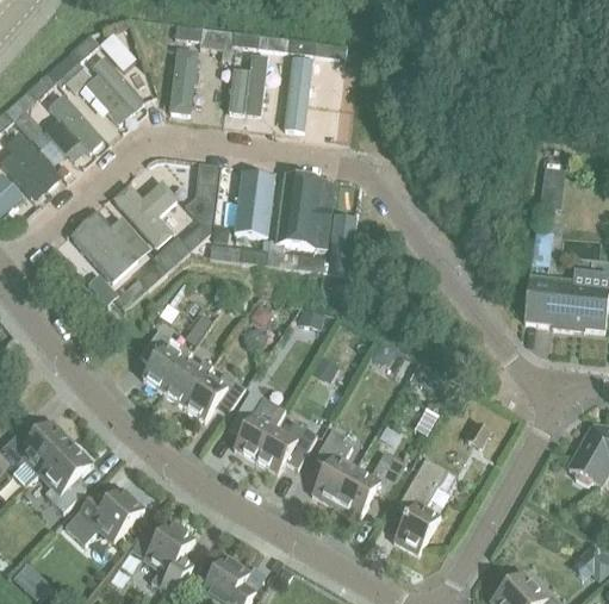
[(204,26),(178,24),(175,38),(203,41),(204,26)]
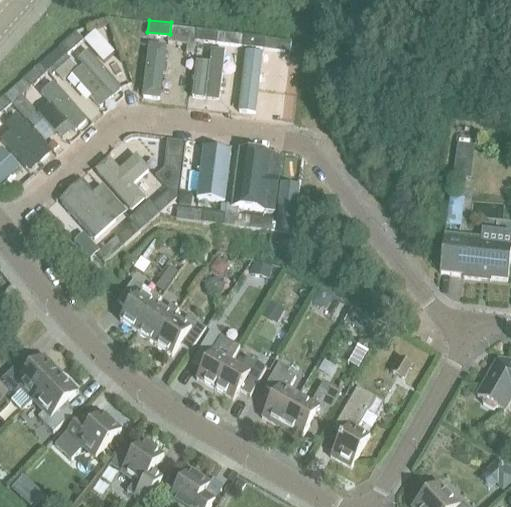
[(170,34),(169,41),(186,43),(185,51),(193,52),(195,38),(197,26),(171,22),(170,34)]
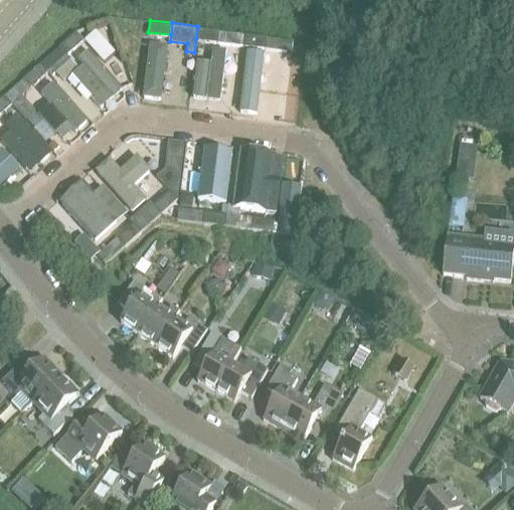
[(220,28),(198,26),(196,38),(218,40),(220,28)]
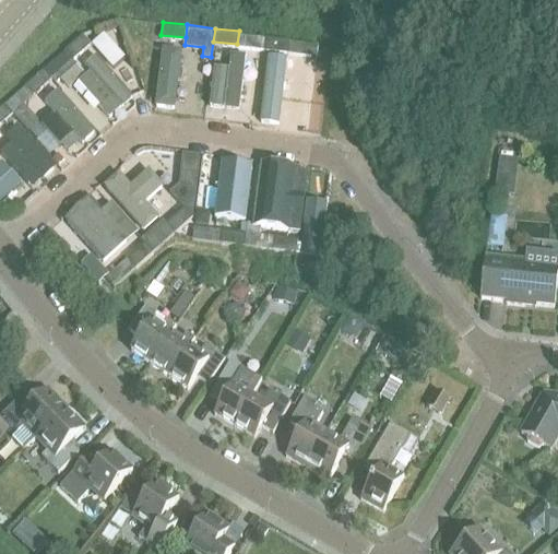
[(83,31),(64,47),(73,57),(92,40),(83,31)]
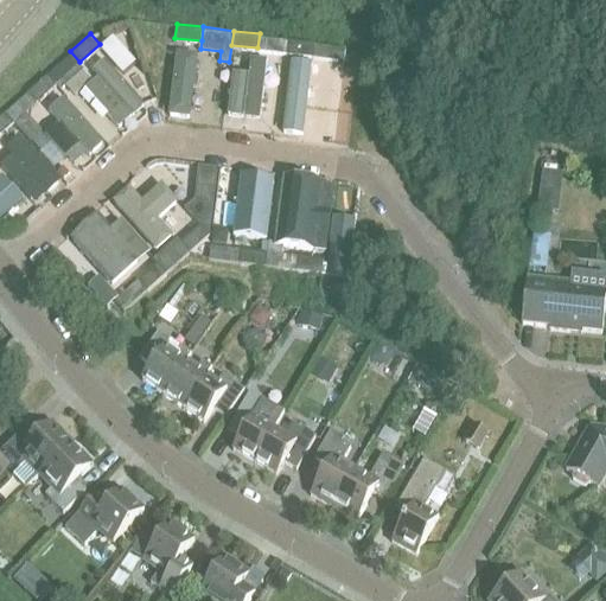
[(260,33),(257,48),(288,52),(291,38),(260,33)]
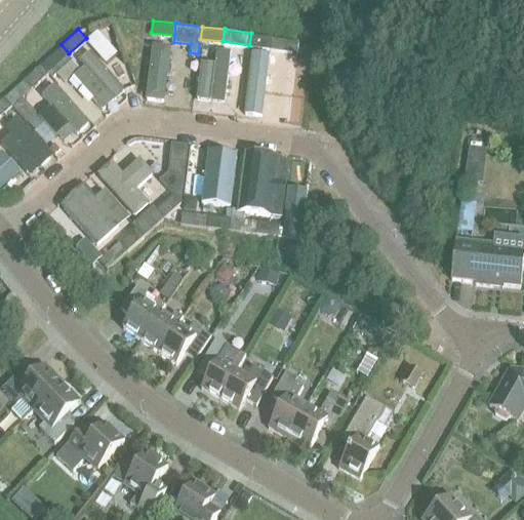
[(274,36),(251,33),(249,45),(272,47),(273,36),(274,36)]
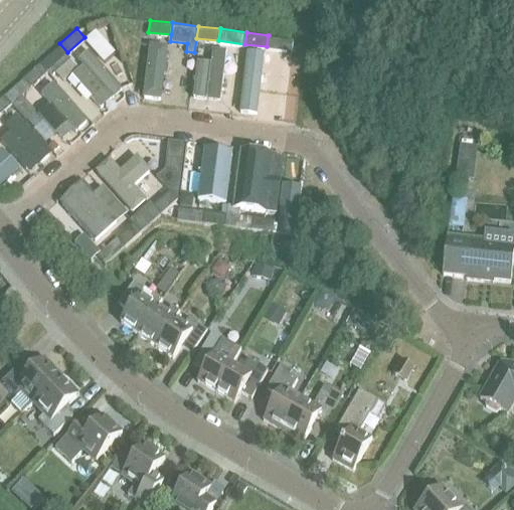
[(268,35),(267,46),(291,49),(292,38),(269,35),(268,35)]
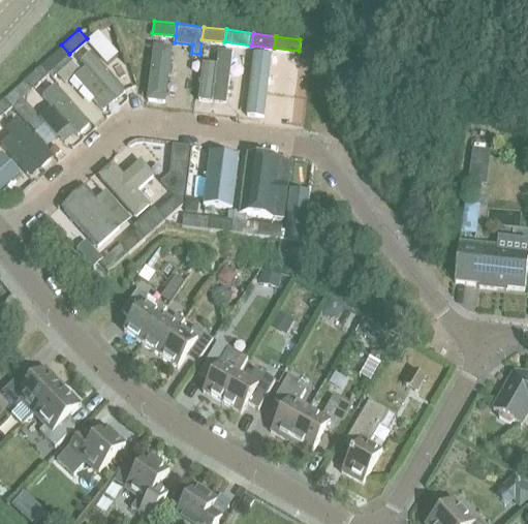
[(61,44),(41,62),(50,71),(69,54),(61,44)]
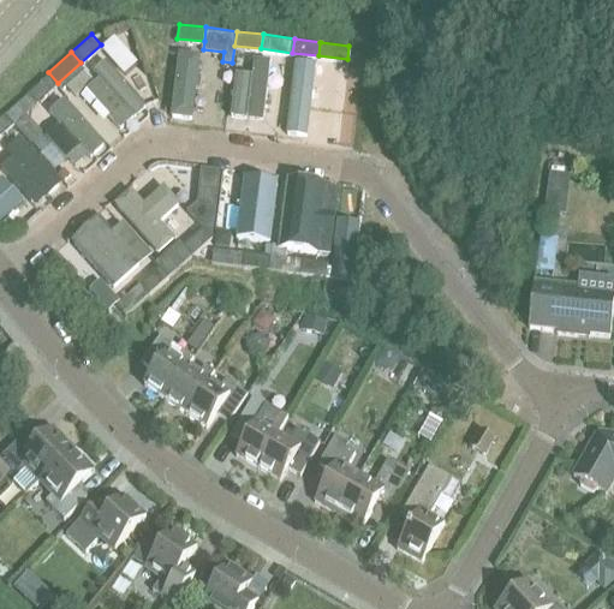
[(198,55),(176,53),(170,117),(192,119),(198,55)]
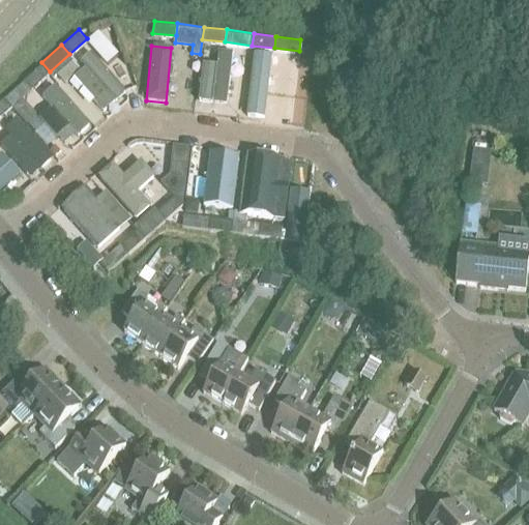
[(126,91),(90,52),(80,61),(85,66),(74,78),(105,112),(126,91)]
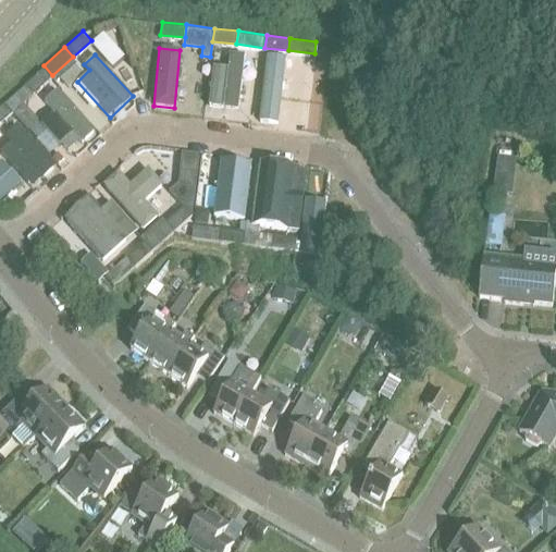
[(288,59),(267,57),(261,114),(283,117),(288,59)]
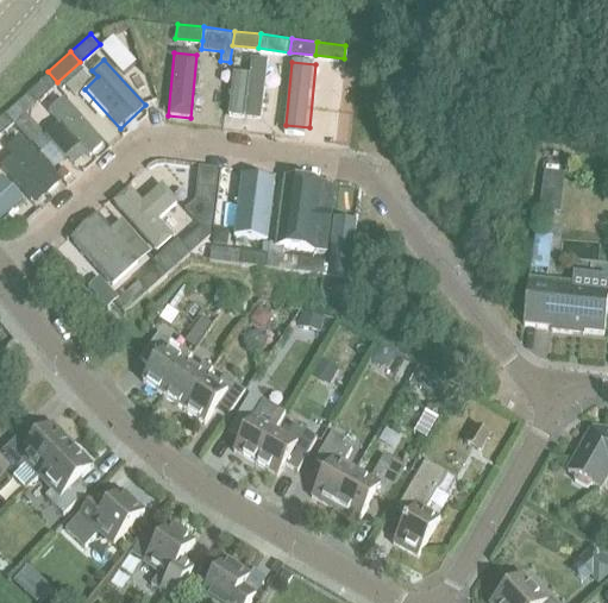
[(251,73),(234,70),(230,117),(246,119),(251,73)]
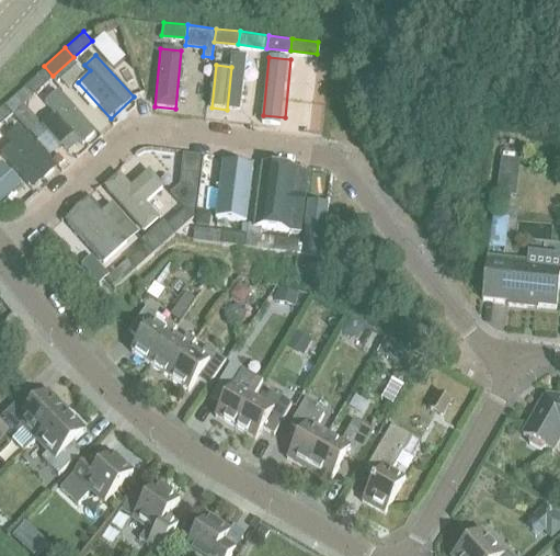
[(44,66),(25,82),(34,92),(53,76),(44,66)]
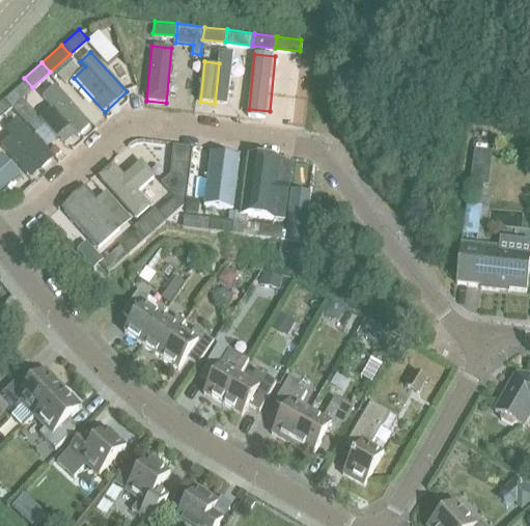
[(24,78),(4,95),(12,105),(22,97),(32,87),(24,78)]
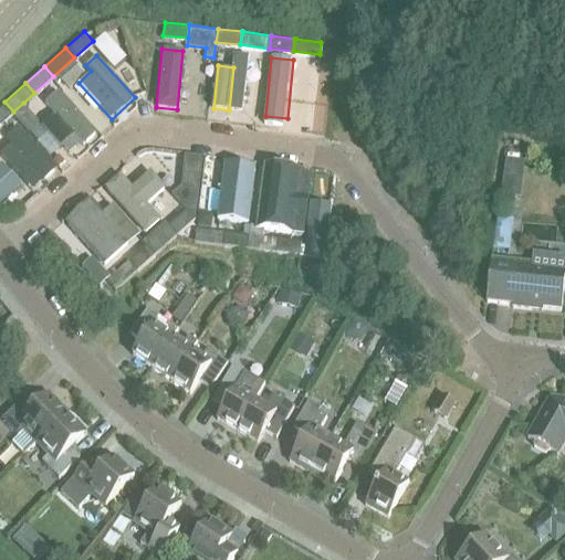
[(60,90),(45,103),(82,144),(97,130),(60,90)]
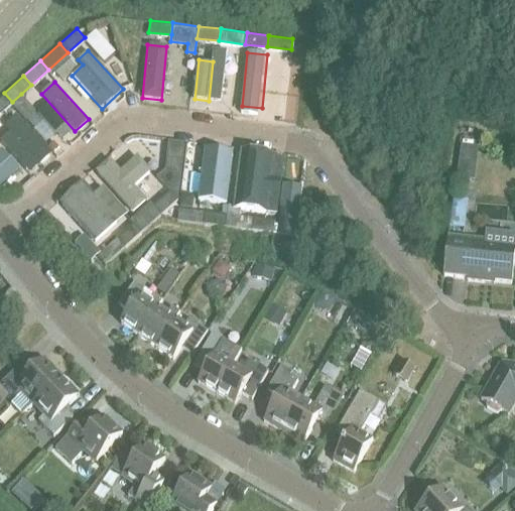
[(4,93),(0,96),(0,112),(11,103),(12,102),(4,93)]
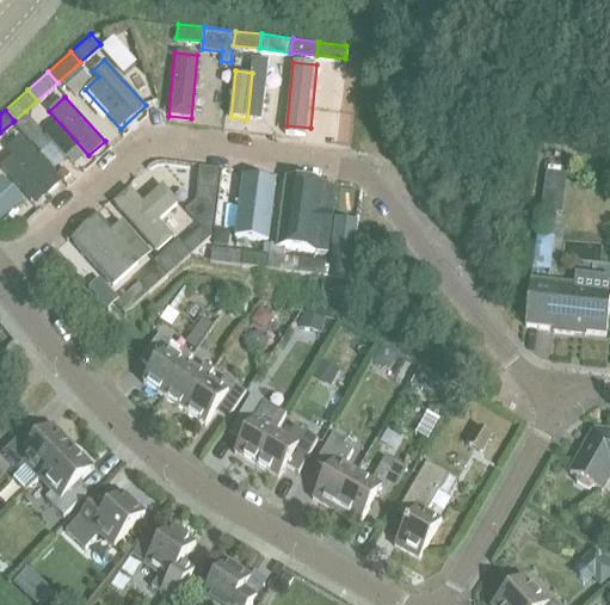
[(14,121),(13,122),(37,149),(50,139),(25,111),(14,121)]
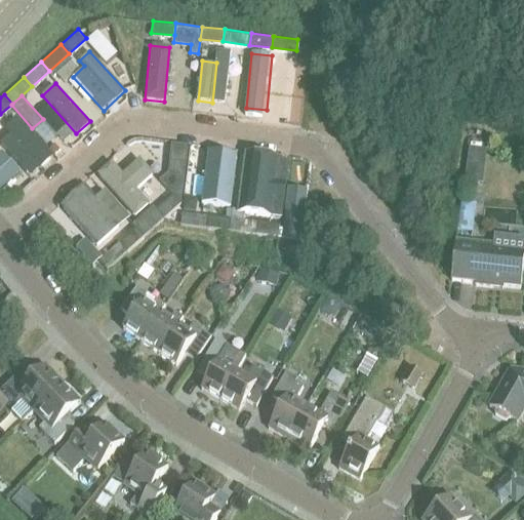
[(16,117),(5,127),(39,166),(50,156),(16,117)]
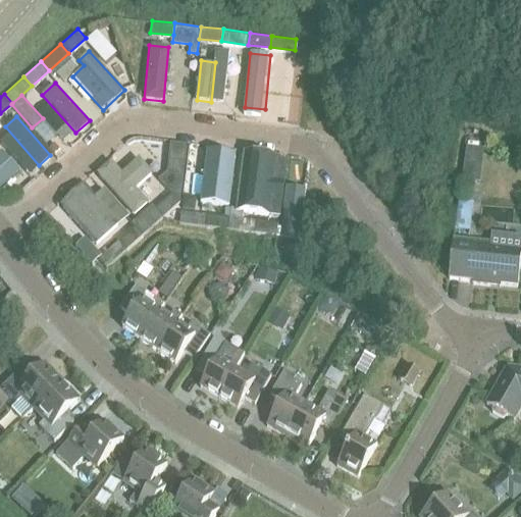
[(341,159),(349,154),(335,137),(328,143),(341,159)]
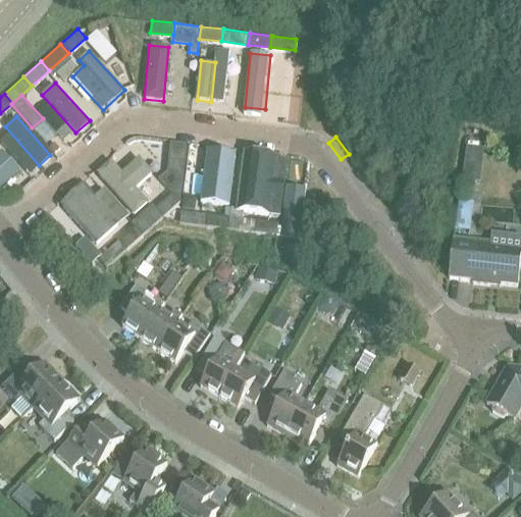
[(482,173),(482,139),(466,139),(466,173),(482,173)]
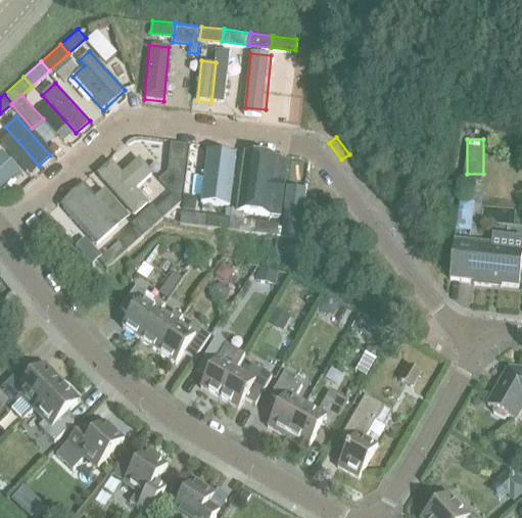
[(0,165),(9,157),(1,148),(0,149),(0,165)]
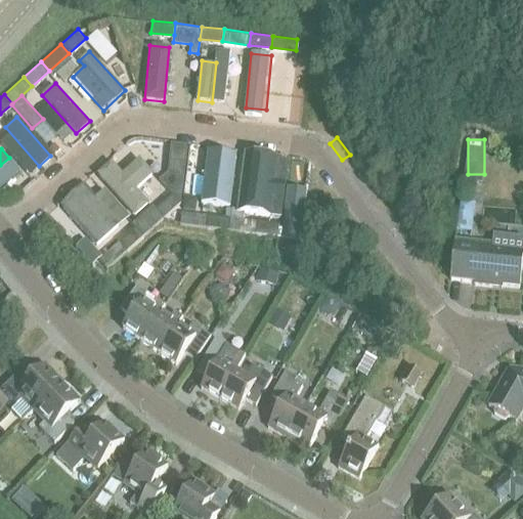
[(234,154),(209,150),(202,204),(228,208),(234,154)]
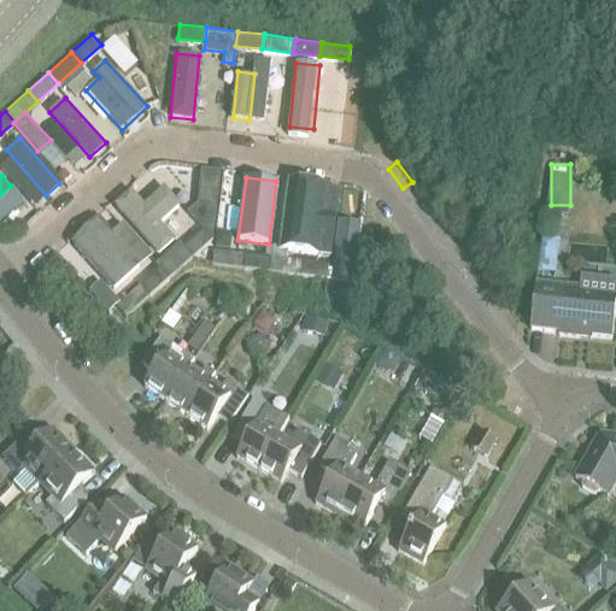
[(317,188),(287,184),(281,248),(332,253),(334,224),(314,223),(317,188)]
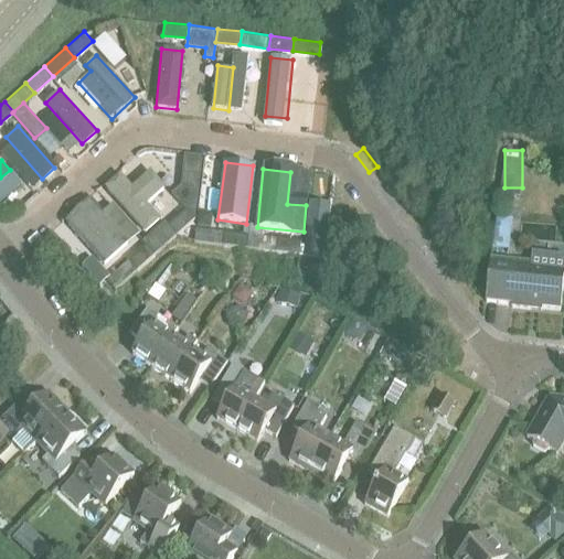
[(119,174),(104,187),(144,234),(159,221),(146,205),(166,189),(150,170),(130,186),(119,174)]
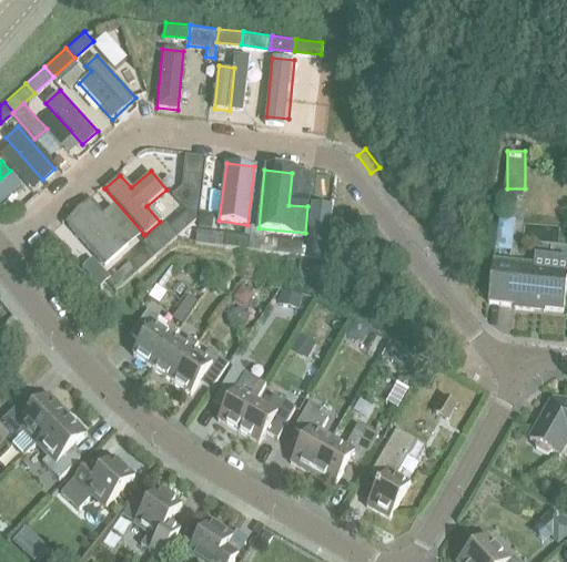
[(178,179),(166,187),(185,208),(186,208),(188,207),(196,200),(178,179)]
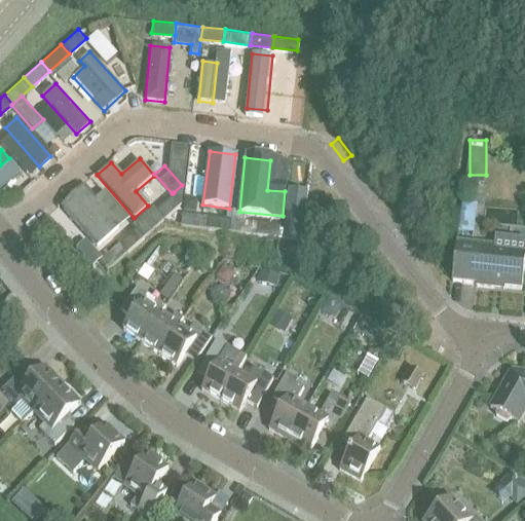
[(94,179),(61,209),(98,248),(130,218),(94,179)]
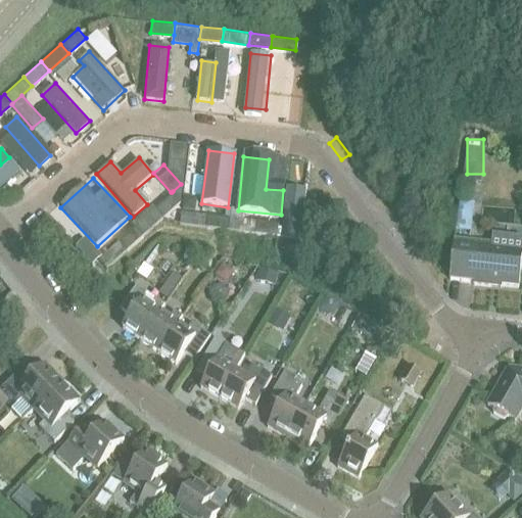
[(171,192),(155,206),(162,215),(163,216),(181,200),(173,191),(172,192),(171,192)]
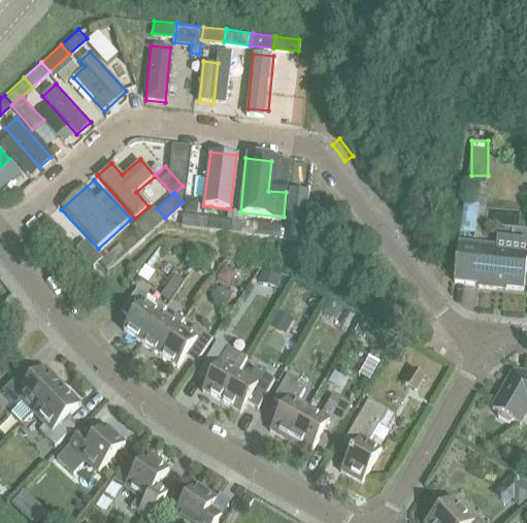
[(185,200),(183,209),(195,211),(196,204),(191,196),(185,195),(185,200)]
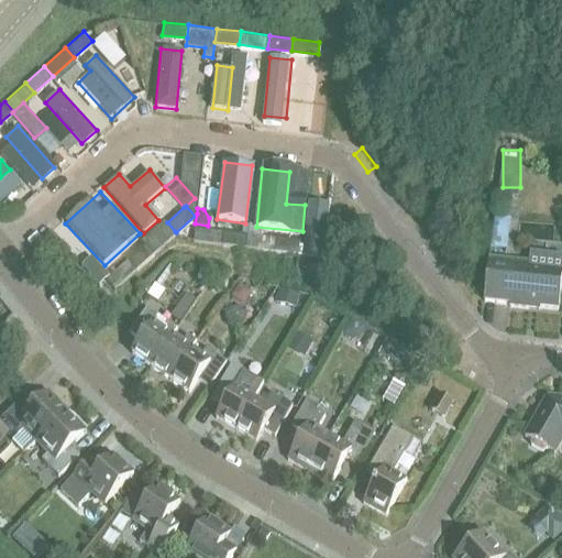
[(504,243),(507,214),(493,211),(489,241),(489,242),(504,243)]
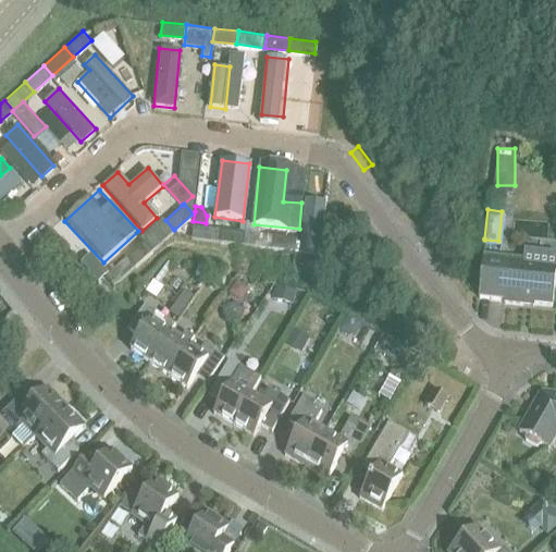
[(162,217),(141,235),(144,238),(152,247),(152,248),(174,230),(173,229),(165,220),(162,217)]
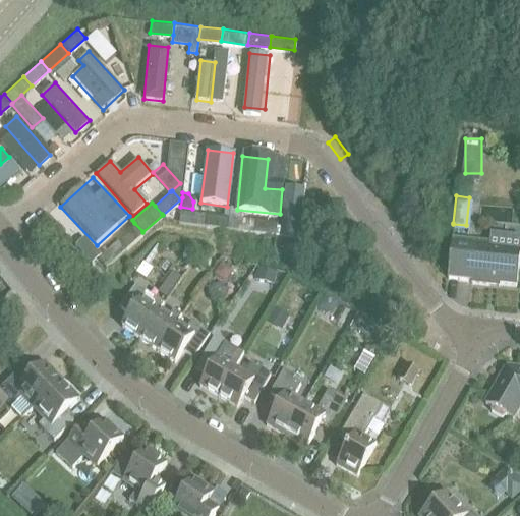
[(180,209),(179,220),(205,223),(206,211),(192,209),(180,207),(180,209)]
